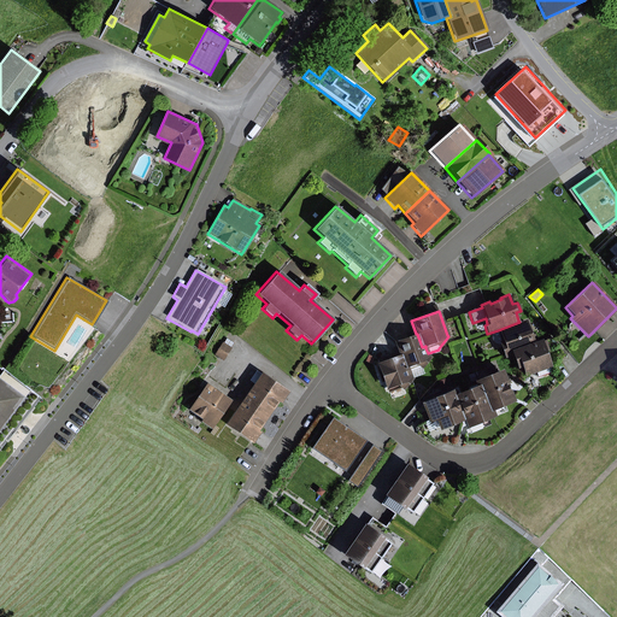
[(526,319),(518,321),(519,322),(498,330),(491,333),(495,344),(499,342),(504,358),(507,357),(511,356),(510,351),(534,342),(526,319)]
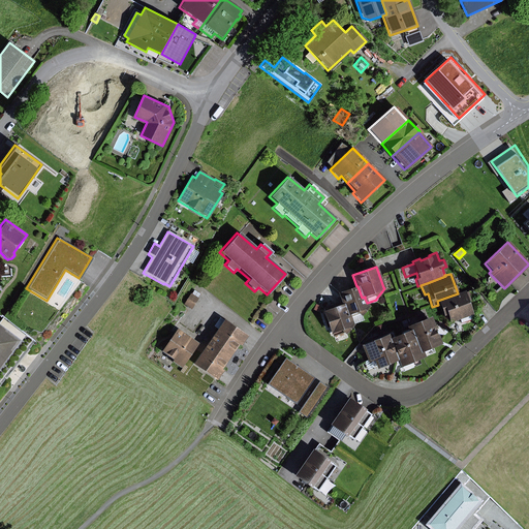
[(356,286),(337,293),(341,305),(343,304),(347,315),(349,315),(352,323),(363,320),(361,315),(369,306),(368,305),(367,303),(365,299),(365,297),(362,298),(358,286),(356,286)]
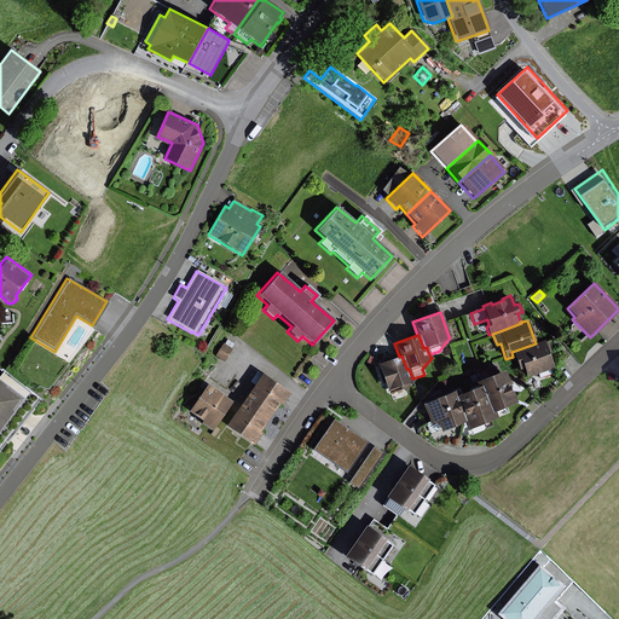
[(224,363),(232,350),(231,348),(233,343),(227,340),(224,345),(223,343),(214,357),(224,363)]
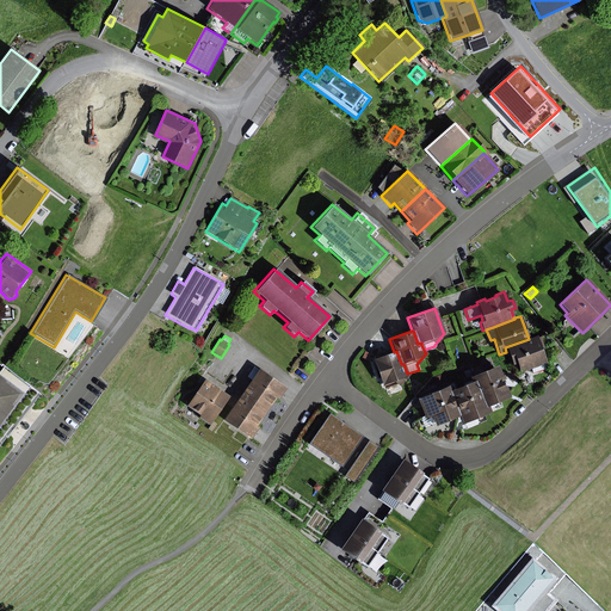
[(506,352),(503,353),(504,357),(507,356),(511,365),(516,364),(519,374),(530,369),(531,374),(544,369),(543,364),(545,363),(539,347),(543,346),(539,337),(536,338),(535,337),(529,339),(505,347),(506,352)]
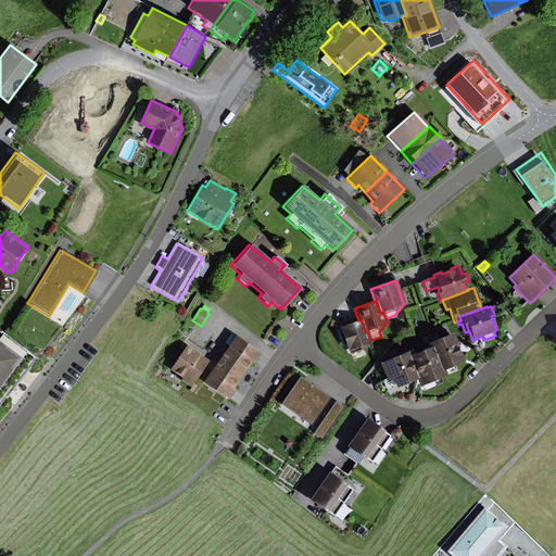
[(371,341),(370,340),(367,331),(365,331),(361,319),(358,320),(338,328),(348,351),(349,350),(352,358),(365,354),(364,350),(371,341)]
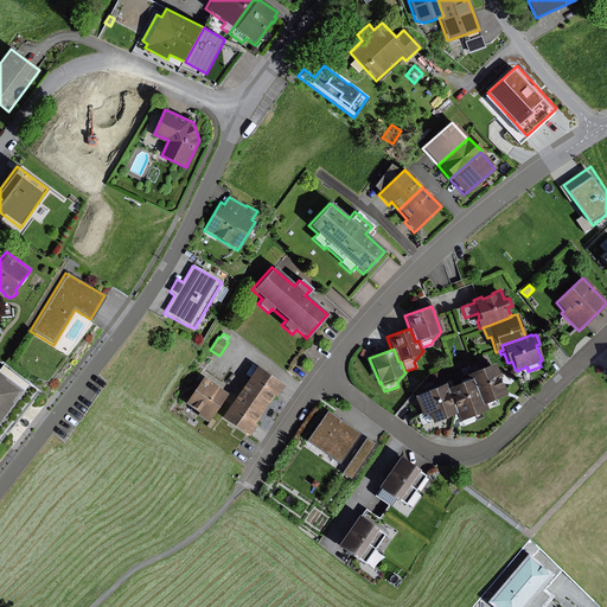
[(481,406),(485,404),(506,395),(499,377),(500,376),(498,370),(496,370),(493,363),(465,375),(467,381),(471,379),(481,406)]
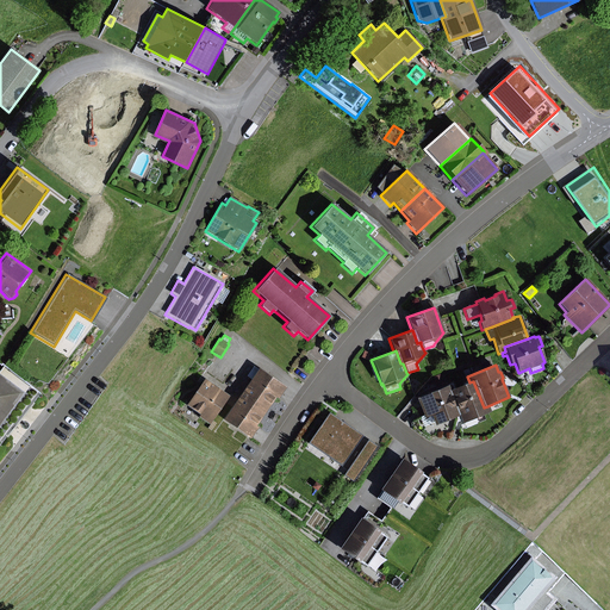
[(277,399),(285,387),(253,367),(247,377),(250,379),(240,397),(263,412),(274,398),(277,399)]
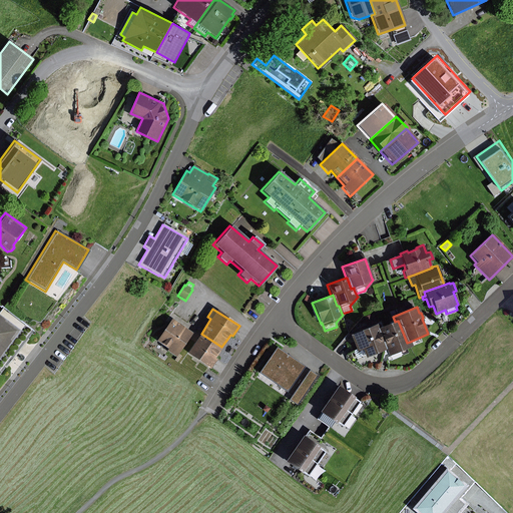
[(0,317),(0,355),(18,331),(0,317)]
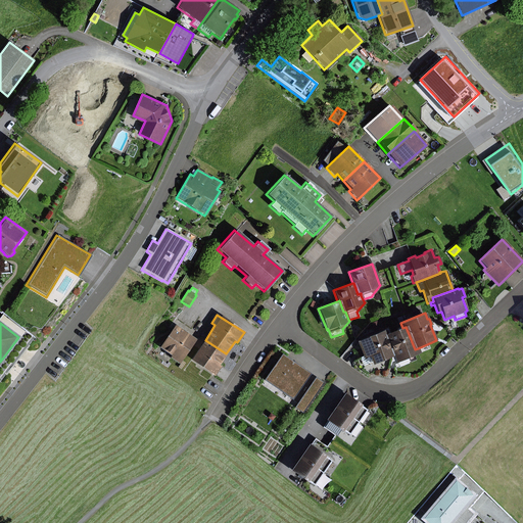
[(179,364),(195,339),(174,325),(158,348),(170,355),(169,358),(179,364)]
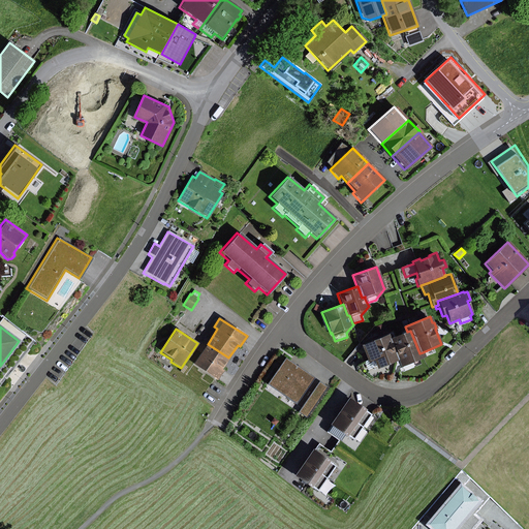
[(389,339),(398,361),(400,368),(402,367),(403,371),(412,367),(411,363),(425,358),(423,352),(419,353),(410,331),(407,332),(389,339)]
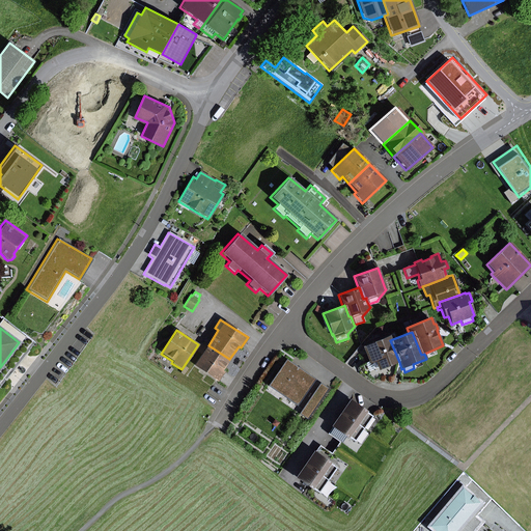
[(389,335),(361,346),(367,362),(364,363),(368,371),(376,367),(378,371),(399,362),(390,340),(389,335)]
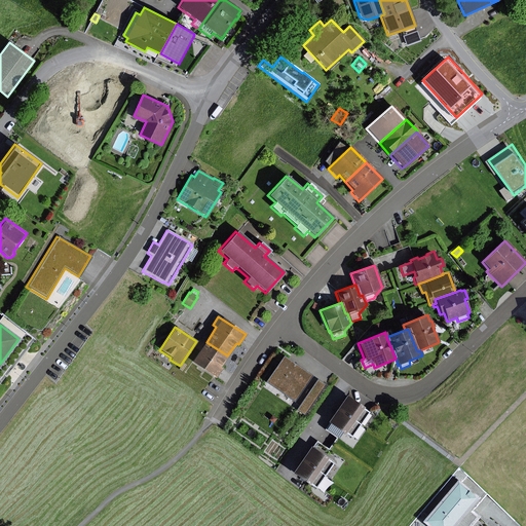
[(220,368),(227,355),(207,342),(194,362),(217,376),(222,369),(220,368)]
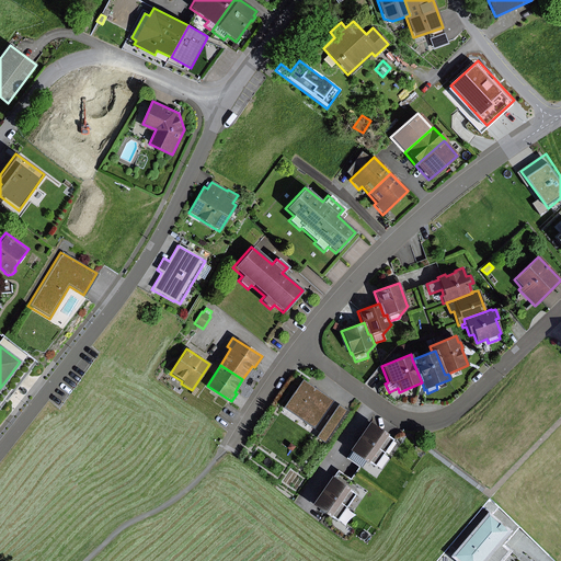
[(312,428),(332,400),(301,380),(282,408),(312,428)]
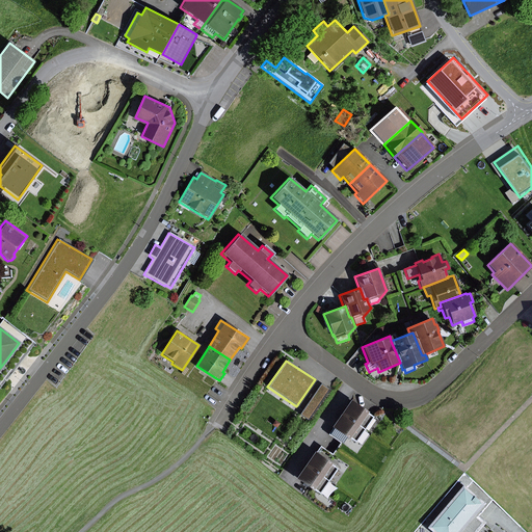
[(329,390),(321,383),(299,415),(308,421),(329,390)]
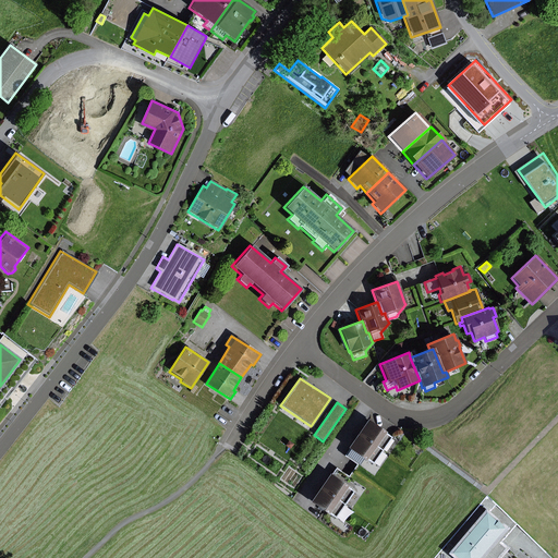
[(365,421),(355,435),(380,451),(390,437),(365,421)]
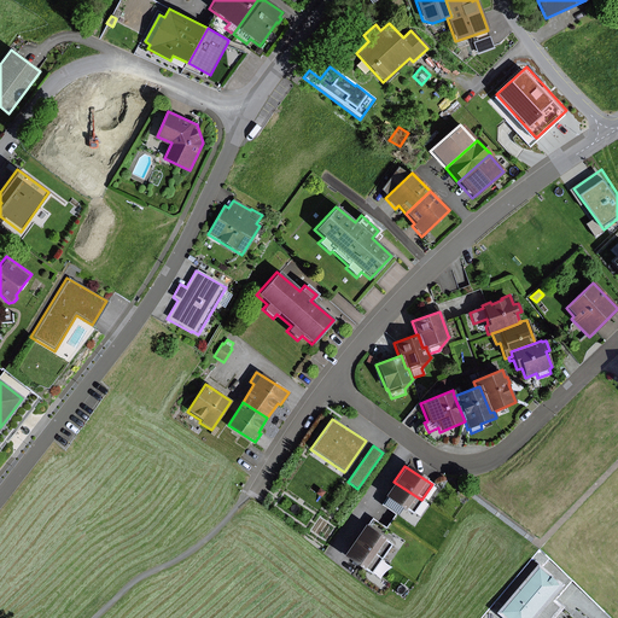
[(421,500),(394,482),(384,496),(386,499),(382,505),(398,516),(402,509),(403,511),(404,509),(412,514),(421,500)]
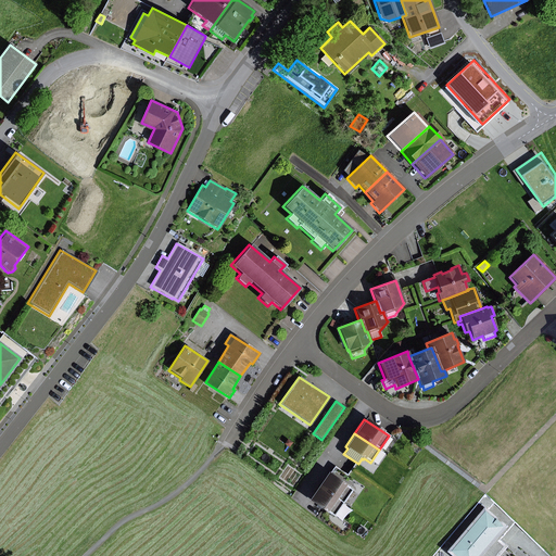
[(325,472),(316,485),(342,503),(351,489),(325,472)]
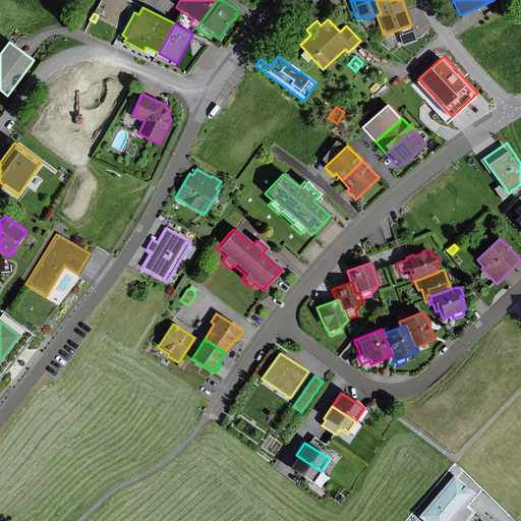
[(321,471),(296,455),(287,469),(305,480),(305,479),(312,483),(321,471)]
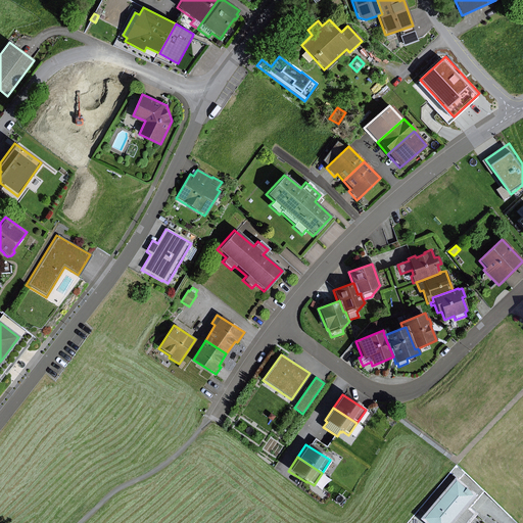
[(452,522),(475,495),(454,477),(418,519),(422,522),(452,522)]
